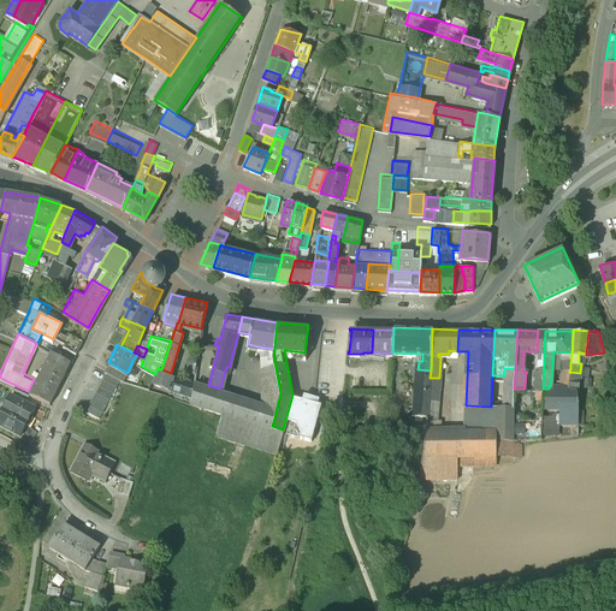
[(266,404),(277,408),(280,393),(273,355),(274,349),(264,348),(266,404)]
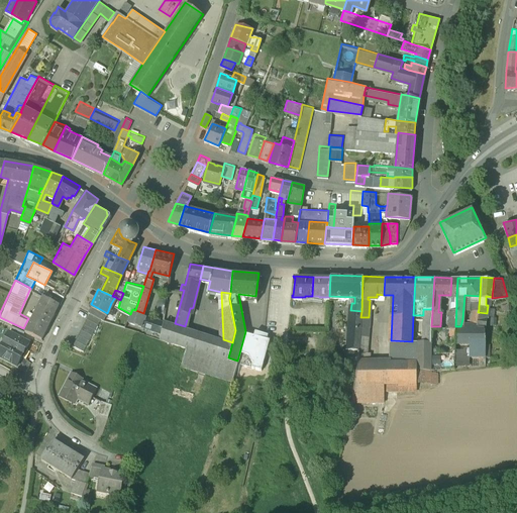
[(42,294),(25,329),(41,336),(59,302),(42,294)]
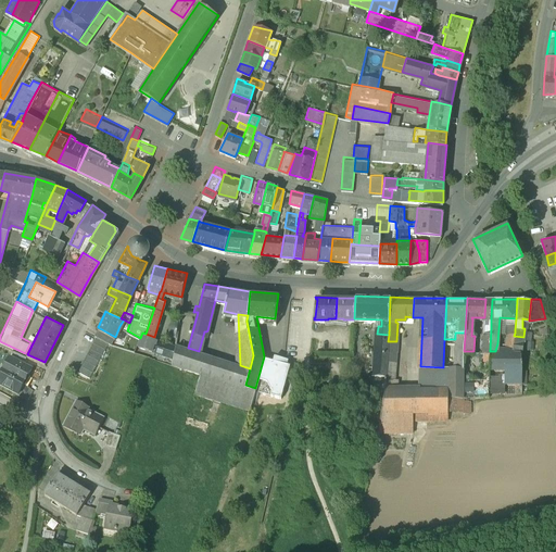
[(129,323),(124,320),(119,326),(127,330),(129,323)]
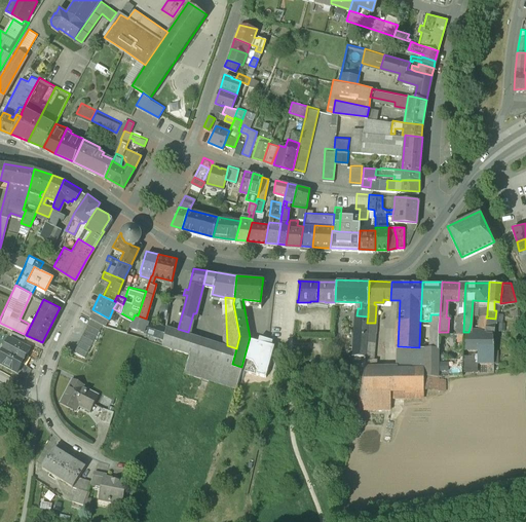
[(106,324),(109,319),(92,309),(89,315),(91,317),(102,322),(106,324)]
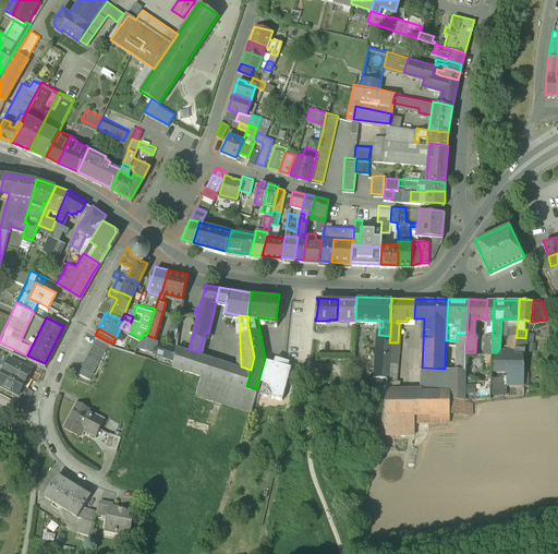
[(465,352),(464,398),(474,397),(489,395),(490,369),(492,352),(493,328),(486,328),(486,333),(485,333),(484,353),(475,352),(465,352)]
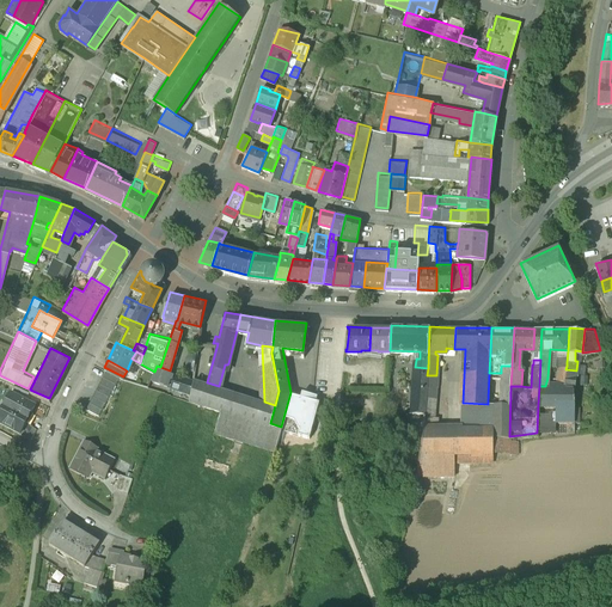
[(170,371),(157,366),(154,372),(152,378),(167,382),(170,371)]
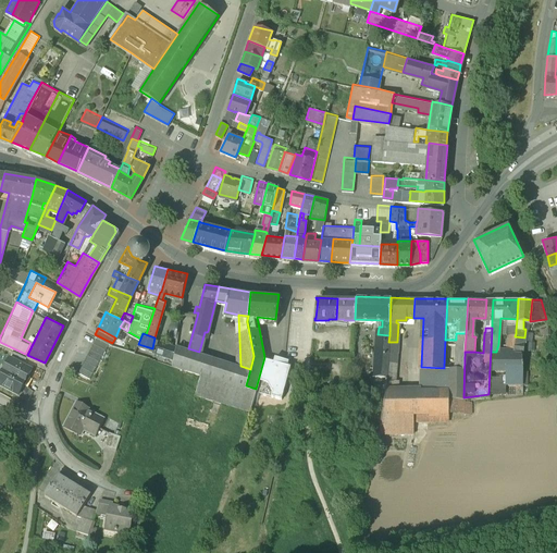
[(397,389),(385,389),(379,430),(412,430),(412,418),(448,419),(448,412),(473,412),(473,396),(463,397),(465,352),(466,336),(466,333),(456,333),(456,340),(456,356),(454,367),(444,367),(444,368),(421,367),(420,389),(397,389)]
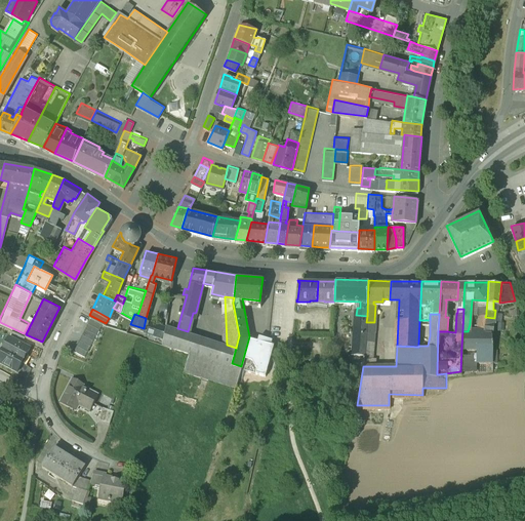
[(366,322),(367,316),(356,315),(354,352),(364,354),(366,322)]
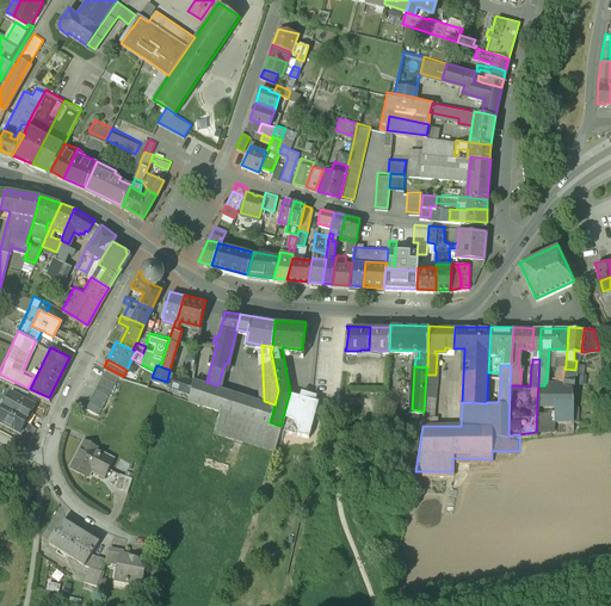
[(98,412),(118,373),(106,368),(86,406),(98,412)]
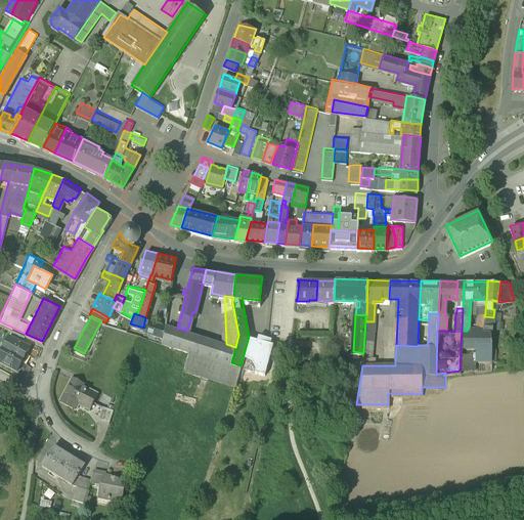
[(493,317),(484,316),(482,328),(482,332),(491,332),(492,332),(493,317)]
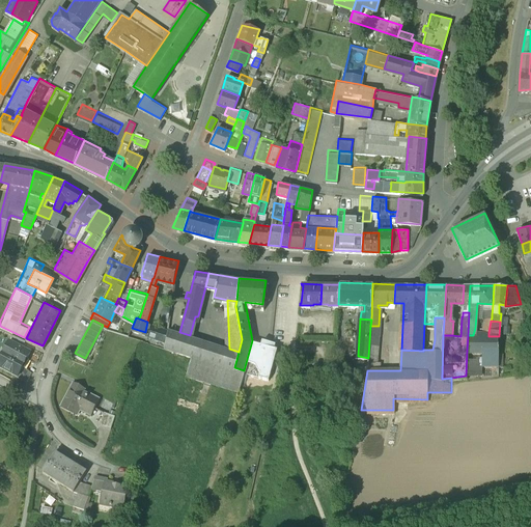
[(145,332),(165,339),(168,328),(147,322),(145,332)]
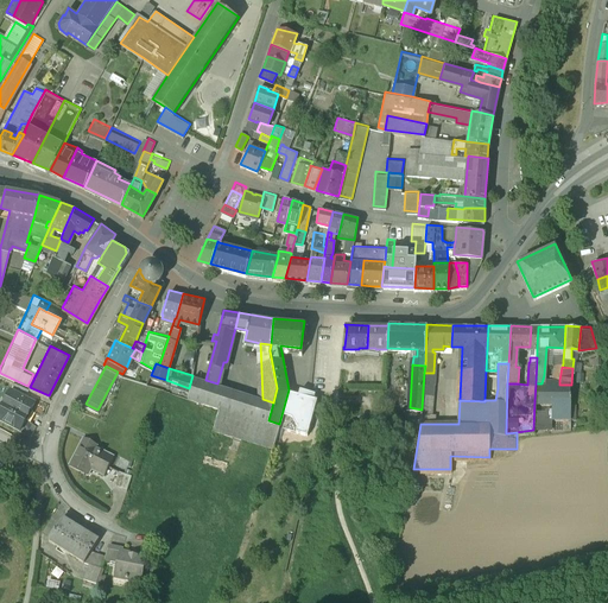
[(434,373),(424,373),(422,410),(420,424),(434,424),(435,412),(430,412),(434,373)]
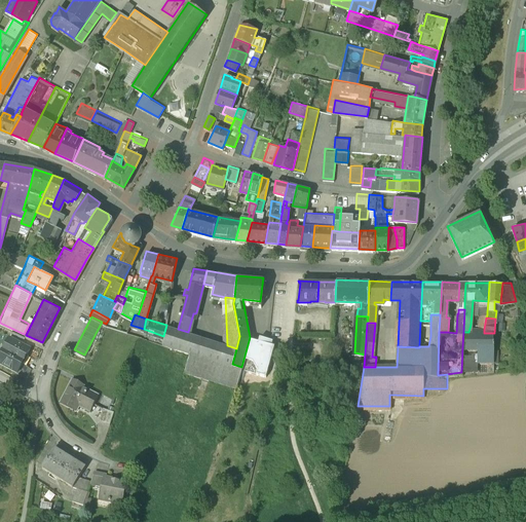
[(178,329),(166,325),(163,342),(190,351),(194,352),(199,336),(178,329)]
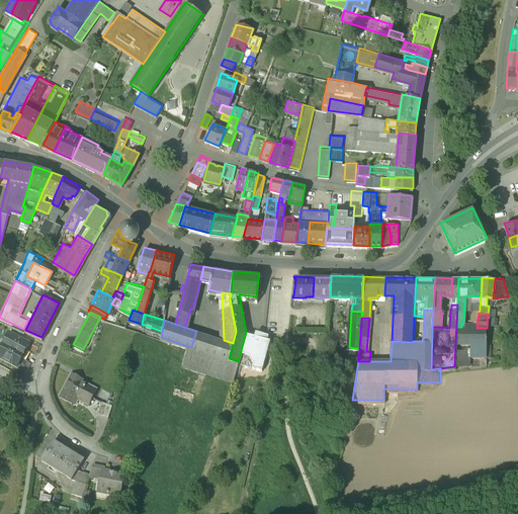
[(486,362),(486,328),(477,328),(461,327),(456,327),(455,342),(469,343),(469,355),(481,355),(481,362),(486,362)]
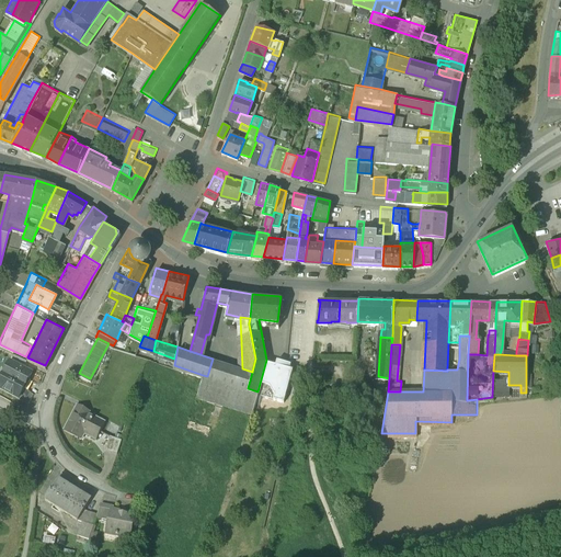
[(275,362),(266,360),(258,391),(284,399),(293,366),(289,365),(290,361),(277,356),(275,362)]
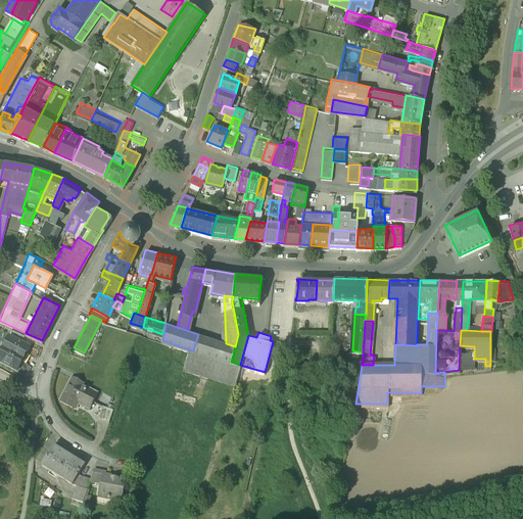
[(226,343),(198,334),(193,350),(231,363),(231,362),(235,346),(226,343)]
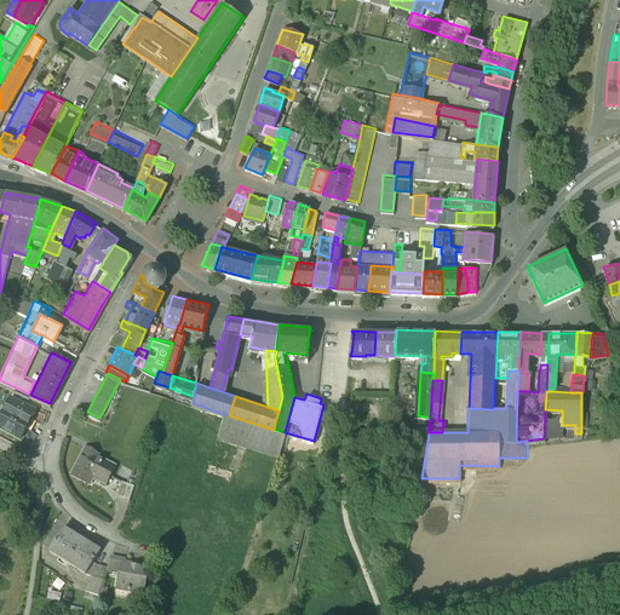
[(18,398),(9,417),(1,412),(0,413),(0,425),(19,436),(26,425),(28,426),(29,425),(33,417),(30,415),(35,408),(18,398)]
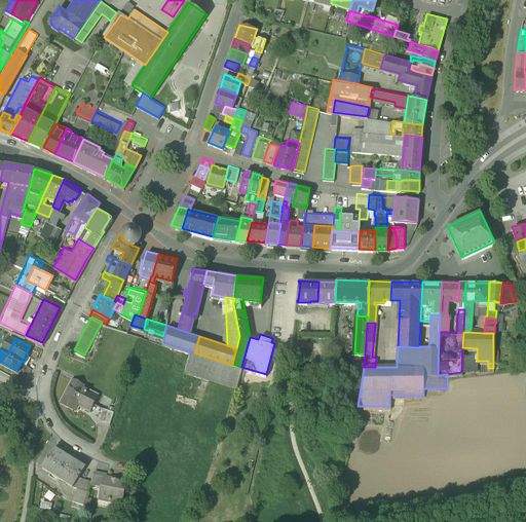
[(194,352),(190,351),(184,369),(235,385),(241,367),(232,364),(232,365),(194,352)]
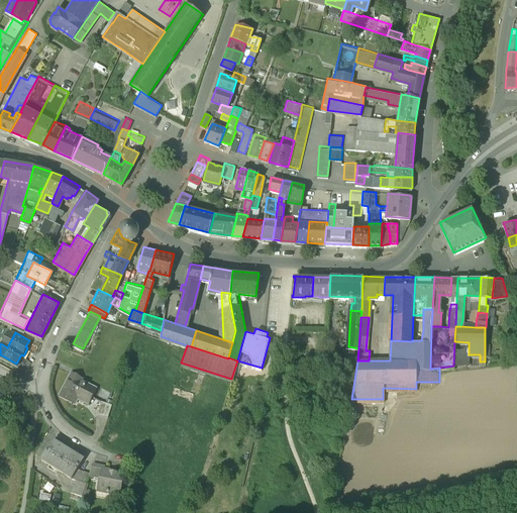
[(30,360),(24,354),(23,355),(21,354),(16,364),(25,370),(30,360)]
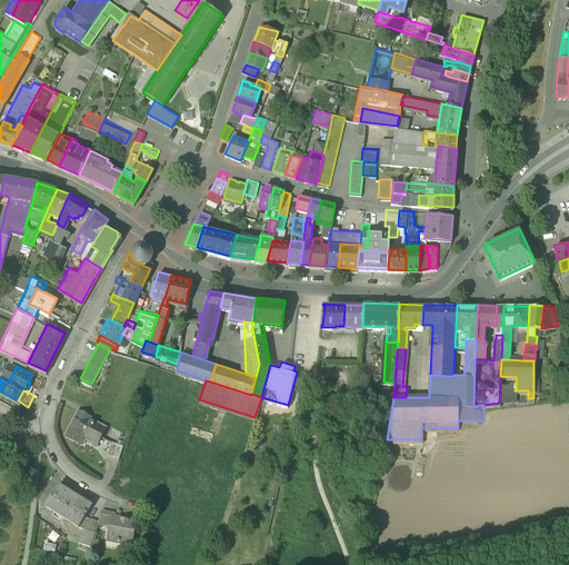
[(91,414),(78,407),(72,418),(73,419),(66,433),(78,438),(82,430),(89,434),(87,437),(98,443),(107,425),(90,416),(91,414)]
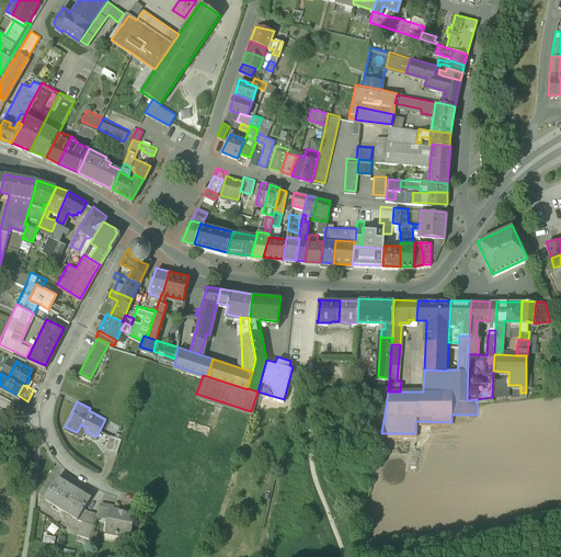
[(189,417),(186,424),(207,431),(209,423),(189,417)]
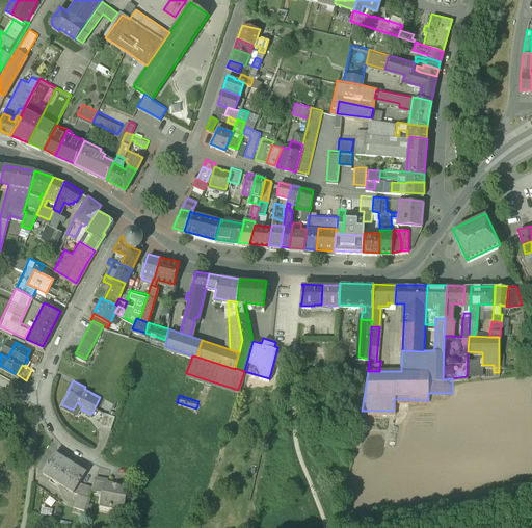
[(115,414),(104,411),(100,423),(111,427),(115,414)]
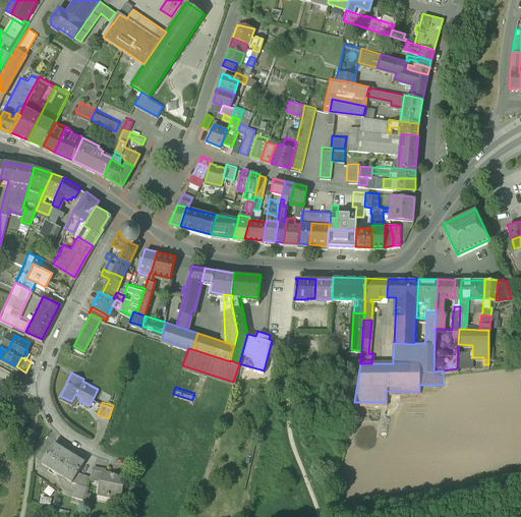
[(84,460),(54,441),(54,440),(41,460),(42,461),(71,479),(72,480),(72,479),(78,470),(85,460),(84,459),(84,460)]
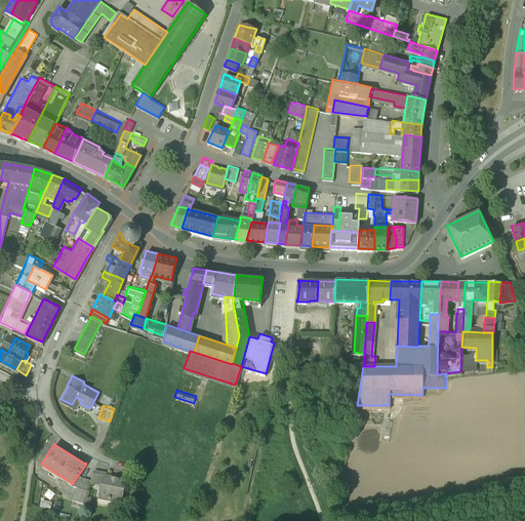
[(102,483),(104,475),(105,475),(105,471),(94,469),(91,478),(90,481),(102,483)]
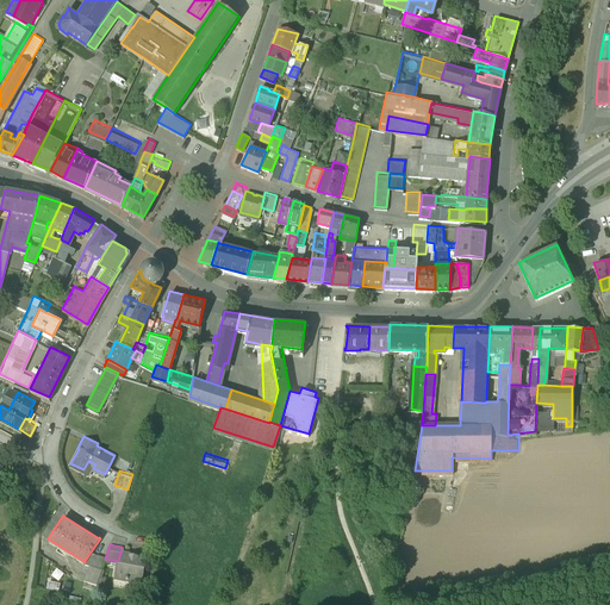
[(105,559),(106,555),(92,550),(85,561),(89,563),(103,567),(105,559)]
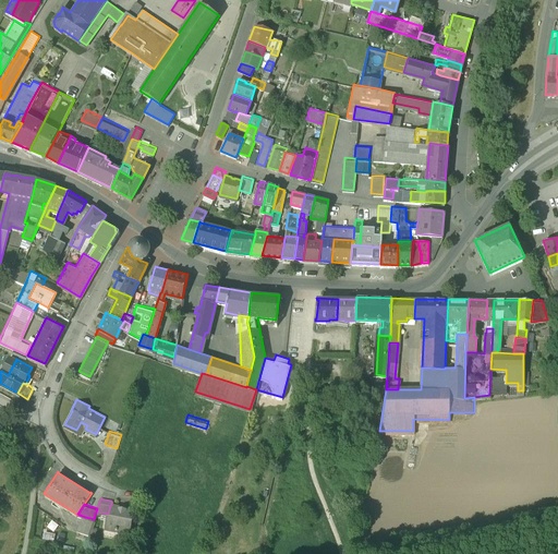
[(111,505),(110,505),(108,514),(106,524),(114,526),(114,528),(129,531),(133,508),(125,506),(125,508),(111,505)]
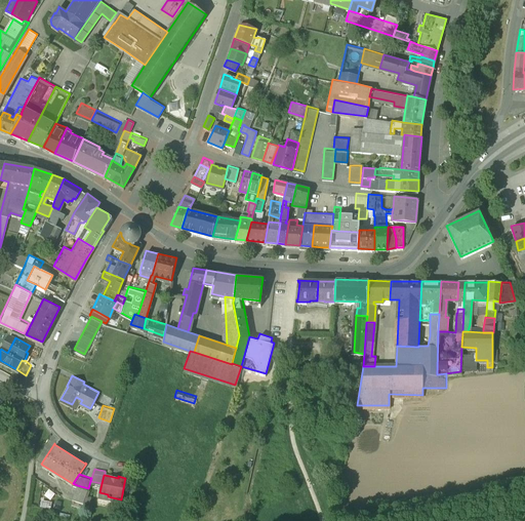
[(83,502),(88,488),(77,485),(73,497),(83,502)]
